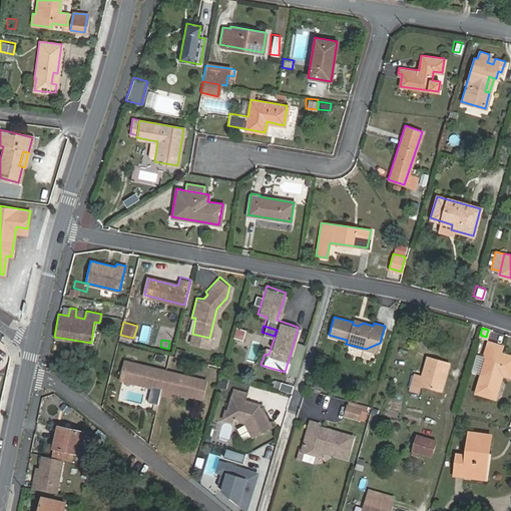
[(509,376),(510,370),(510,355),(499,351),(501,345),(487,341),(483,354),(486,355),(475,392),(494,398),(502,374),(509,376)]
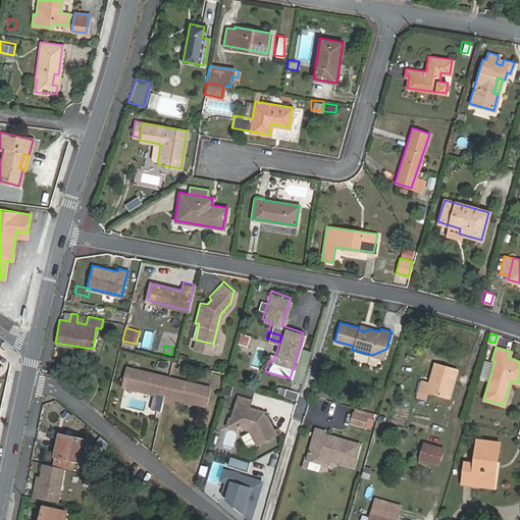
[(299,349),(290,378),(300,381),(309,352),(299,349)]
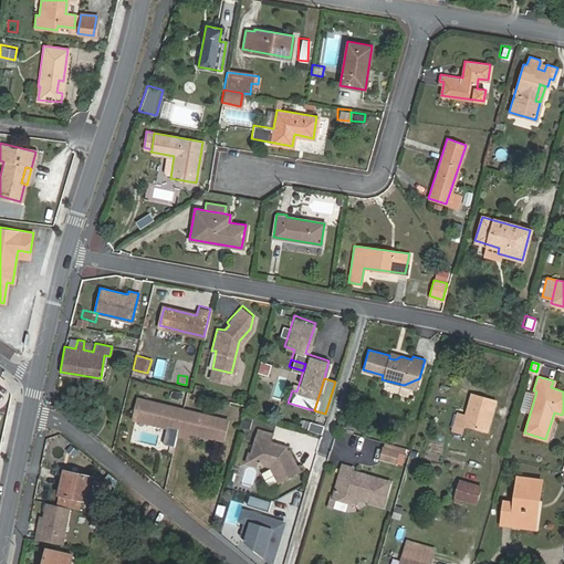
[(470,394),(465,415),(462,423),(483,429),(488,415),(490,416),(494,400),(470,394)]
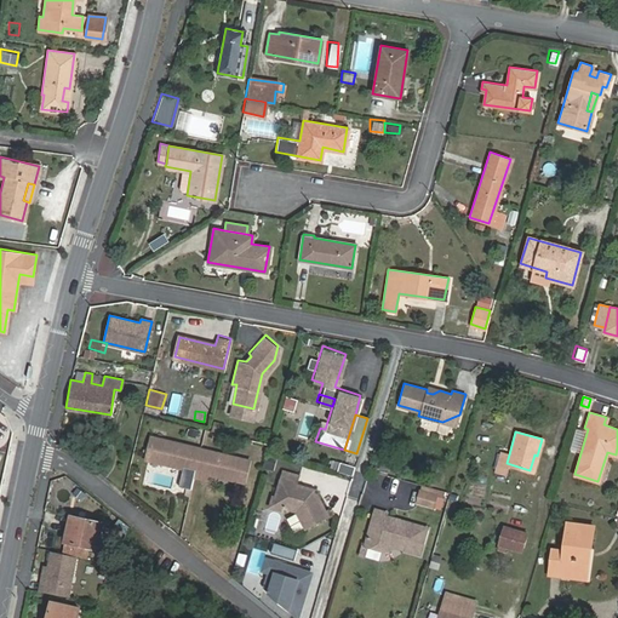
[(241,479),(246,459),(150,436),(147,457),(183,465),(182,471),(204,476),(206,470),(241,479)]
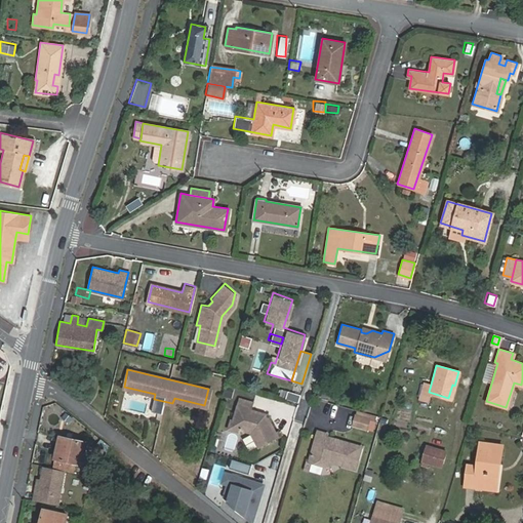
[(431,385),(424,383),(419,397),(426,399),(429,392),(431,385)]
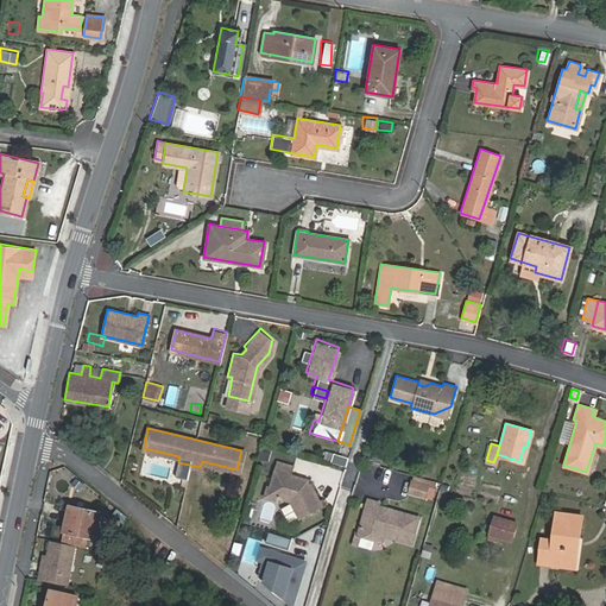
[(258,449),(254,461),(264,464),(267,452),(258,449)]
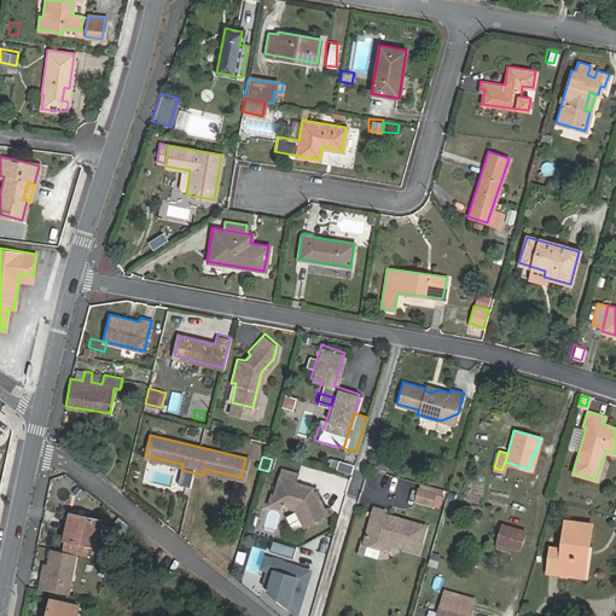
[(346,471),(348,463),(337,459),(335,469),(346,471)]
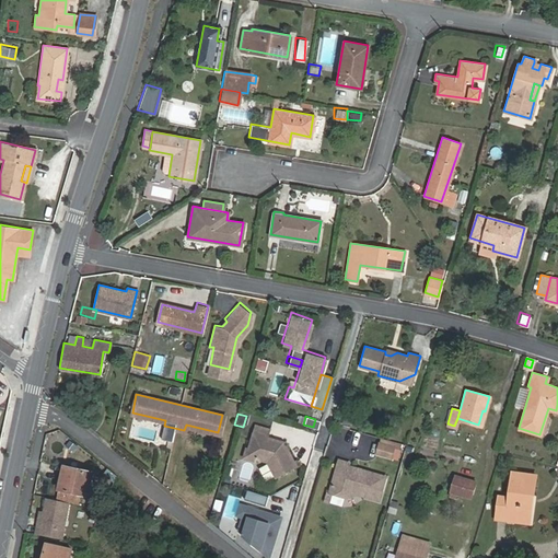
[(294,464),(280,441),(277,443),(271,442),(272,439),(264,436),(266,428),(251,425),(246,442),(248,442),(246,448),(245,452),(250,457),(254,458),(265,461),(275,476),(294,464)]
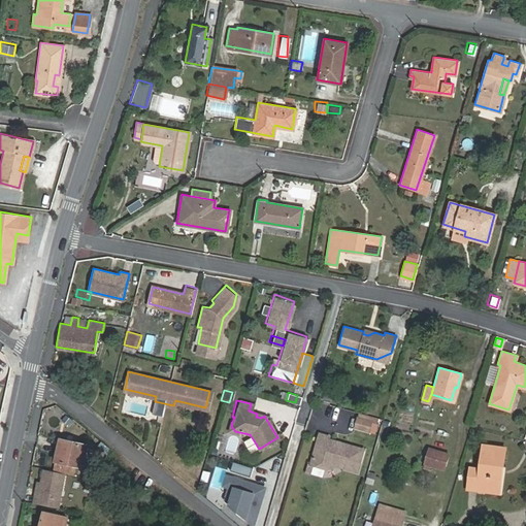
[(369,422),(356,418),(354,427),(367,431),(369,422)]
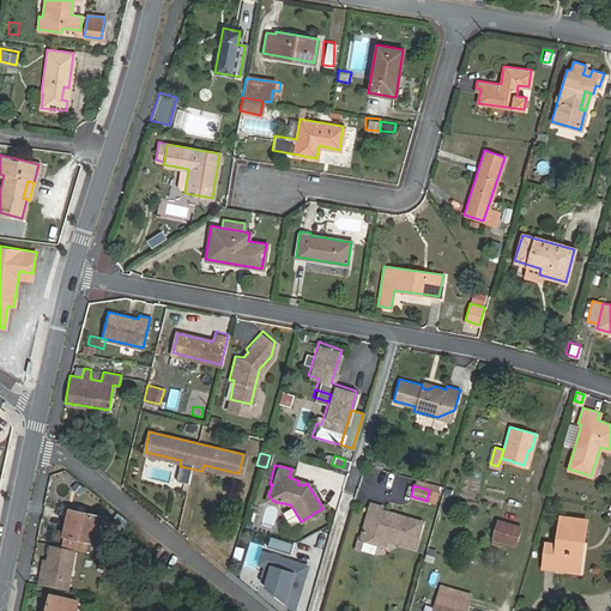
[(277,506),(278,502),(273,501),(268,495),(270,490),(266,489),(261,502),(277,506)]
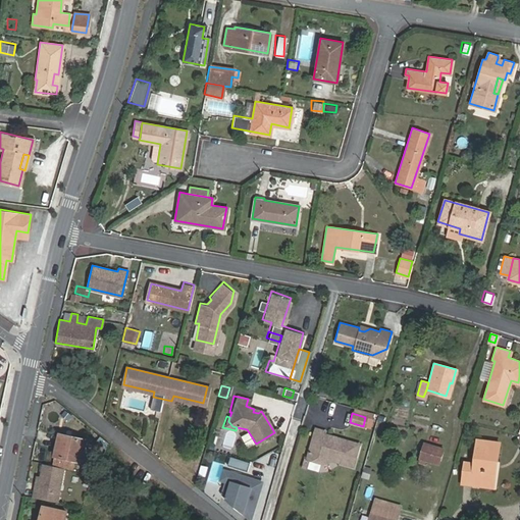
[(59,426),(58,433),(71,436),(72,429),(59,426)]
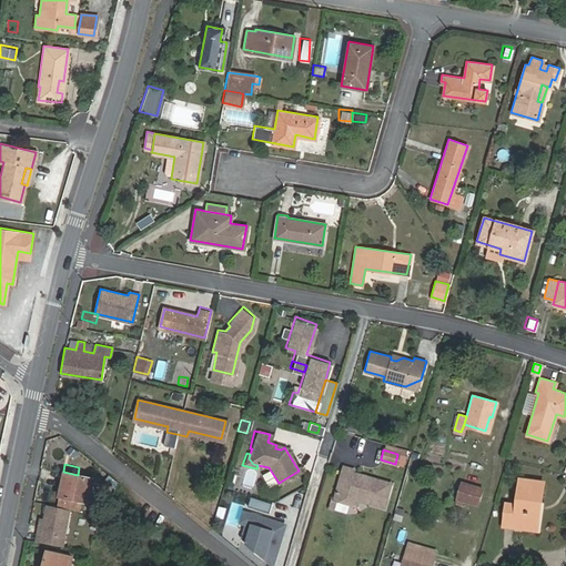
[(355,499),(381,507),(387,484),(351,473),(352,470),(341,466),(332,501),(349,505),(355,499)]
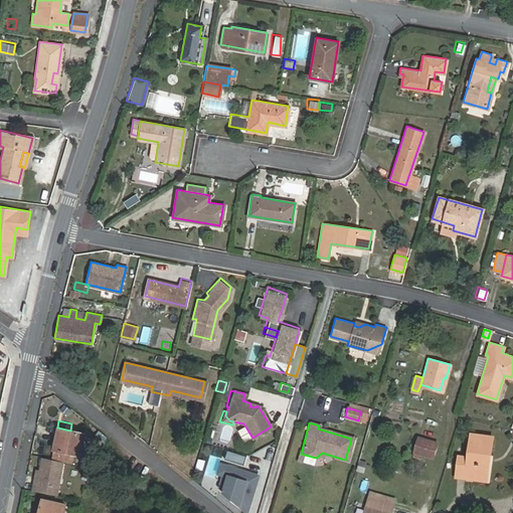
[(70,431),(57,428),(52,449),(78,455),(83,434),(70,431)]
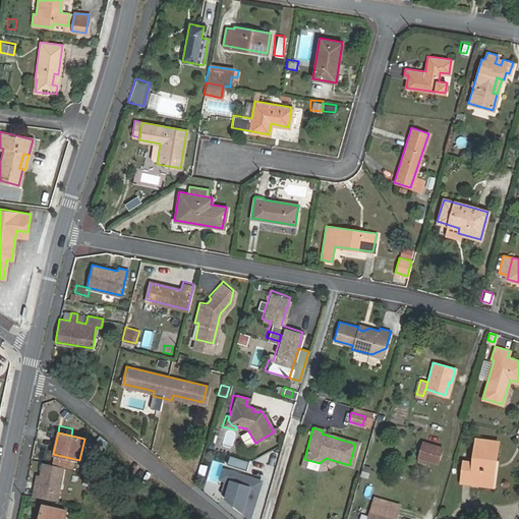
[(493,458),(495,459),(497,441),(475,438),(472,461),(463,461),(460,481),(469,482),(470,473),(489,475),(493,458)]
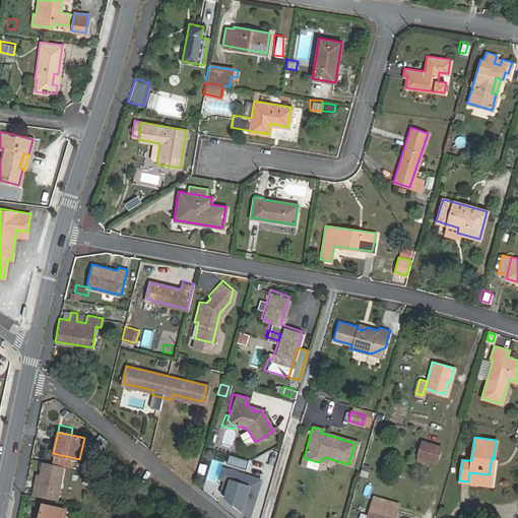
[(440,447),(421,441),(416,456),(436,461),(440,447)]
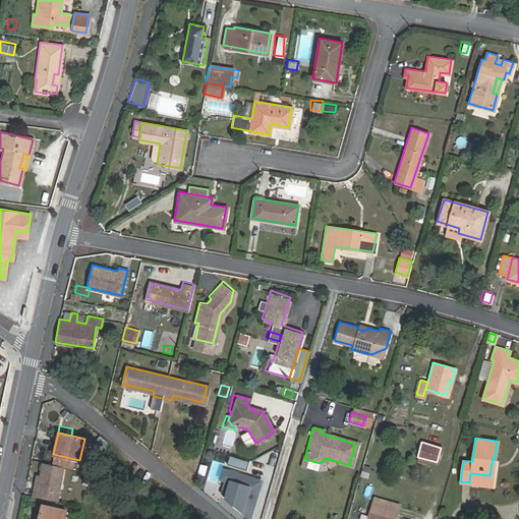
[(245,461),(226,455),(223,464),(242,470),(245,461)]
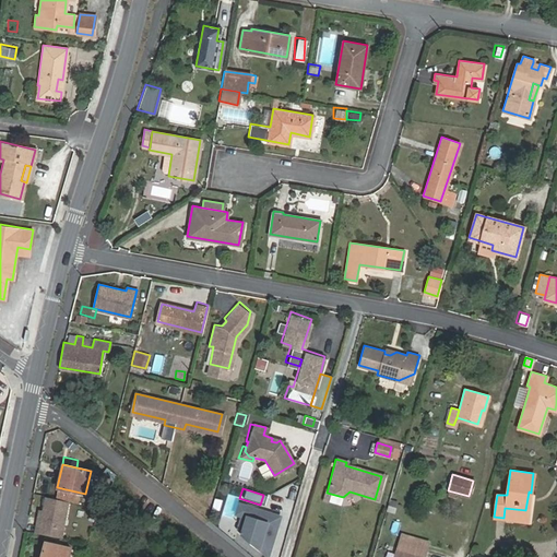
[(528,520),(531,493),(529,492),(525,510),(505,508),(504,518),(528,520)]
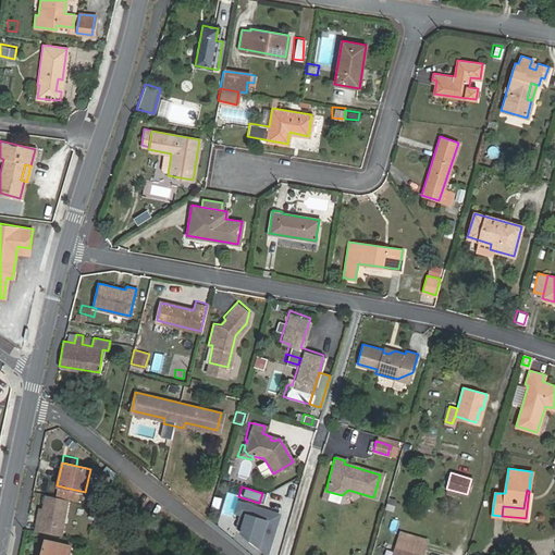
[(37,530),(60,534),(66,498),(45,493),(41,507),(37,530)]
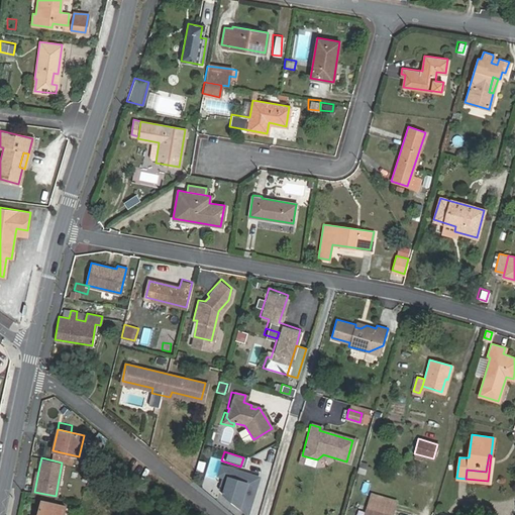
[(252,477),(217,466),(214,475),(219,477),(228,480),(225,488),(222,488),(220,494),(235,507),(244,510),(252,487),(250,483),(252,477)]
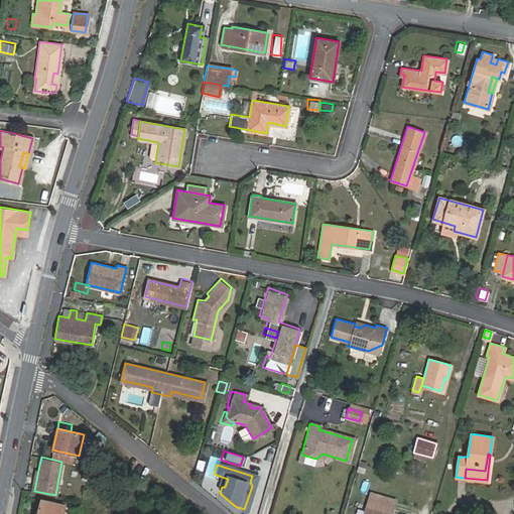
[(215,489),(220,493),(222,487),(225,487),(228,479),(219,476),(215,489)]
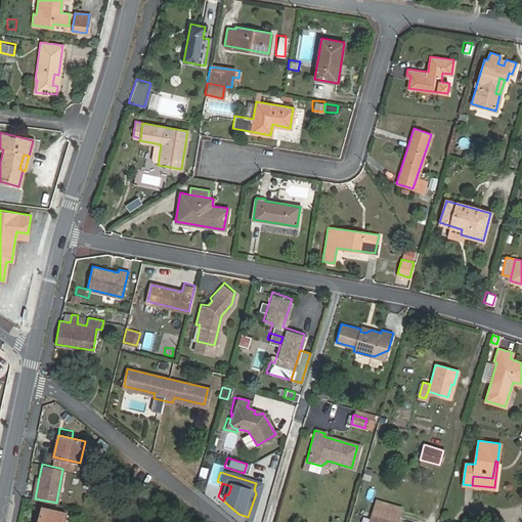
[(368,521),(395,521),(399,510),(375,503),(368,521)]
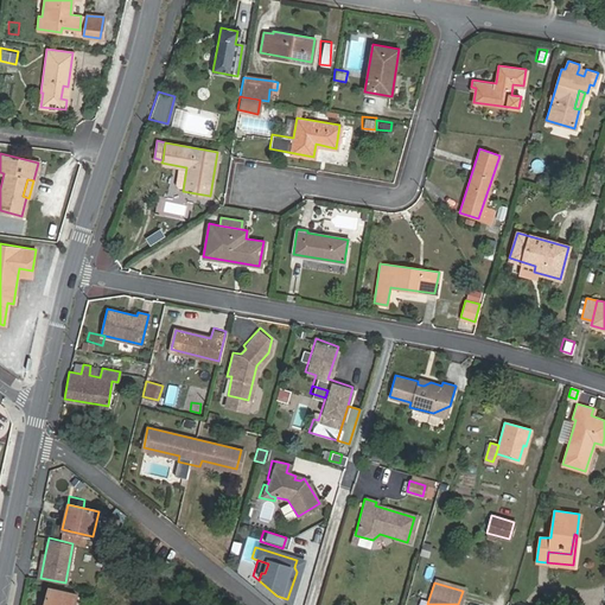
[(74,604),(76,593),(49,587),(44,604),(74,604)]
